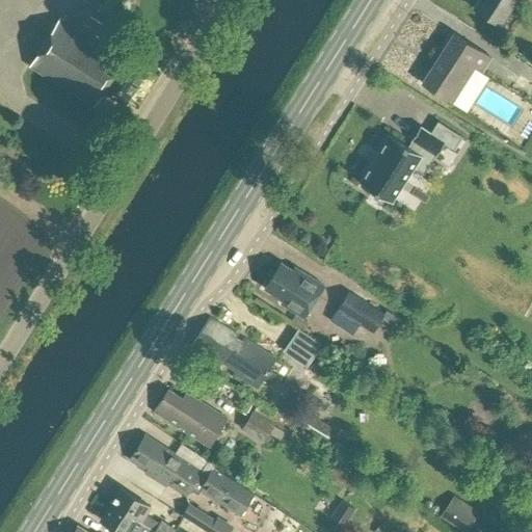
[(501,26),(516,0),(477,0),(473,8),(501,26)]
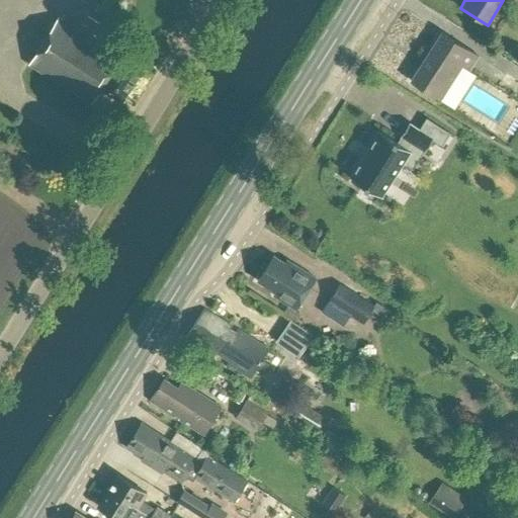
[(106,48),(58,16),(28,64),(91,103),(101,88),(121,100),(145,64),(123,50),(122,51),(109,42),(106,48)]
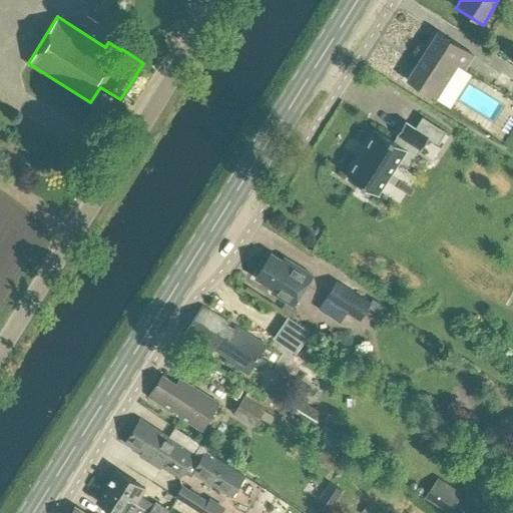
[(464,69),(473,55),(437,32),(406,80),(435,98),(457,64),(464,69)]
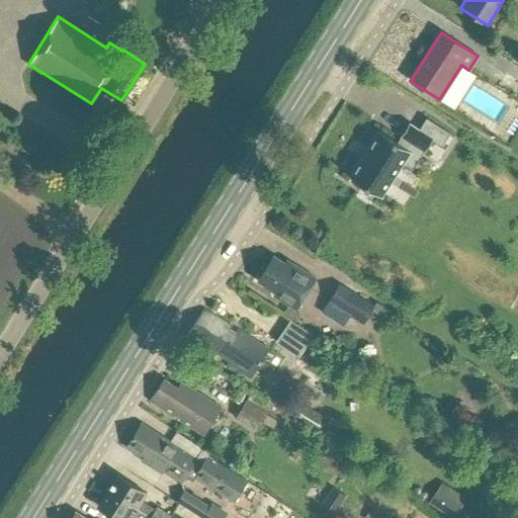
[(471,144),(494,119),(457,87),(435,111),(471,144)]
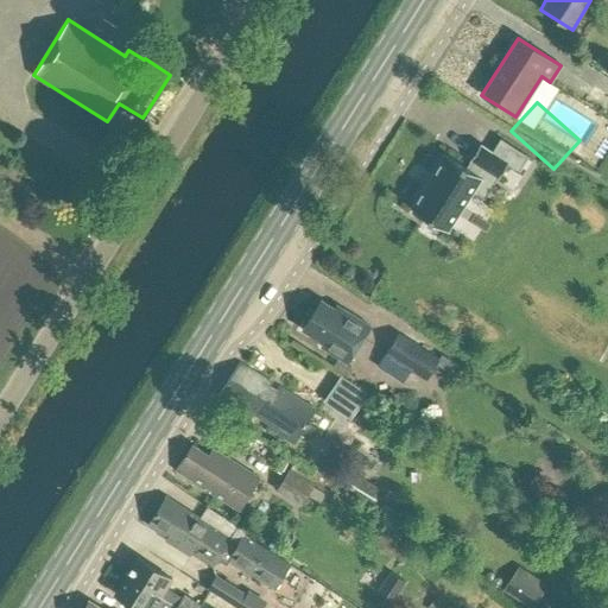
[(527,156),(505,140),(500,138),(495,146),(492,152),(480,144),(466,166),(462,164),(444,152),(444,153),(441,159),(424,185),(411,206),(410,206),(410,207),(448,230),(448,229),(461,208),(481,177),(482,177),(482,176),(479,175),(483,166),(499,176),(507,162),(519,170),(527,156)]
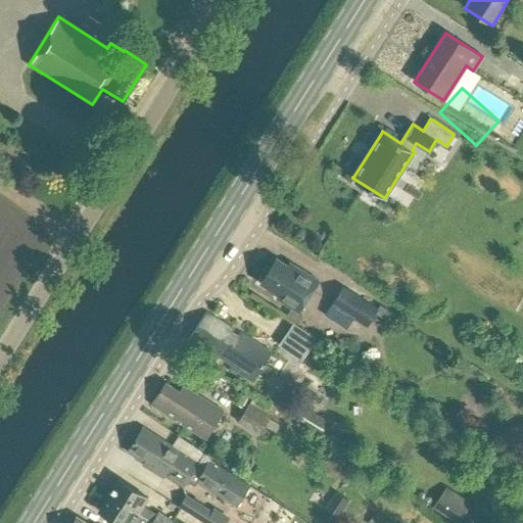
[(295,270),(275,257),(258,283),(278,295),(276,298),(297,312),(318,279),(297,267),(295,270)]
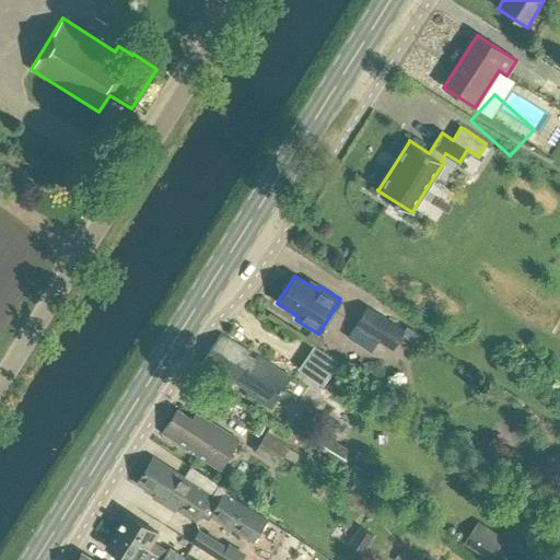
[(394,349),(405,329),(366,306),(354,325),(394,349)]
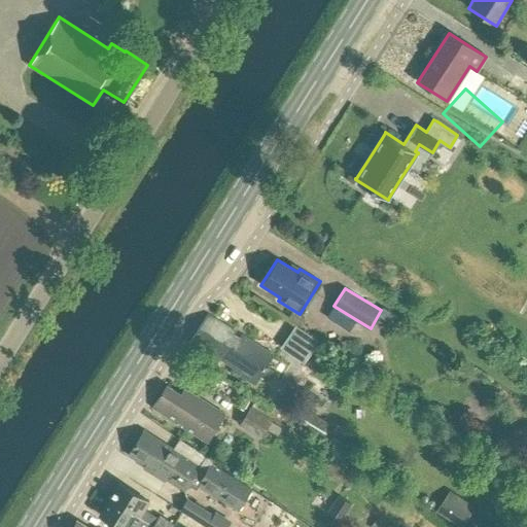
[(234,375),(253,387),(274,355),(245,337),(241,342),(236,338),(239,334),(207,314),(188,345),(206,356),(208,352),(237,371),(234,375)]
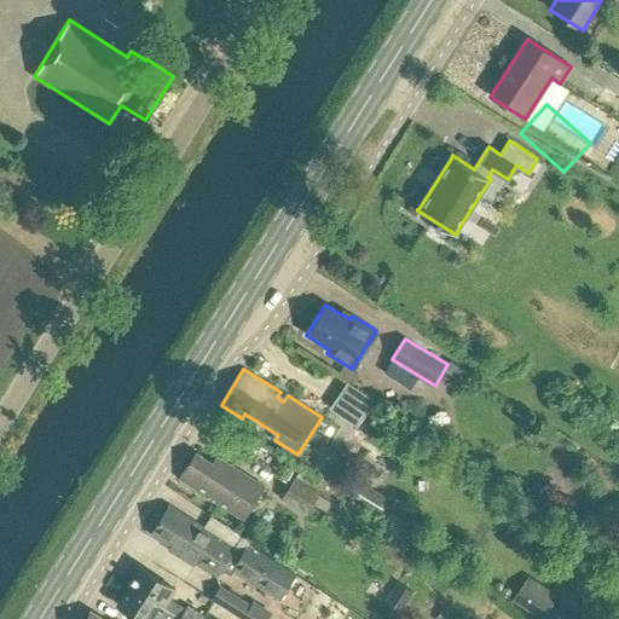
[(212,463),(195,452),(178,479),(246,522),(266,486),(218,456),(212,463)]
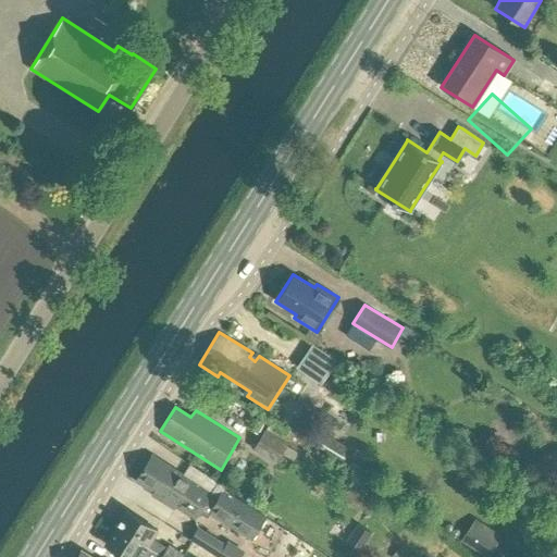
[(279,461),(289,443),(264,428),(254,446),(279,461)]
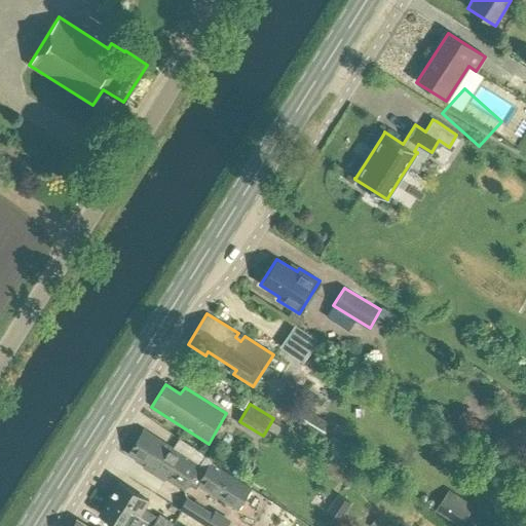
[(322,439),(331,423),(305,409),(296,423),(322,439)]
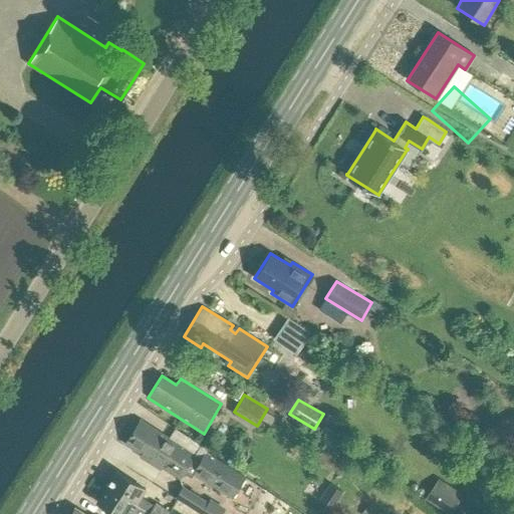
[(207,452),(202,460),(140,421),(124,444),(152,460),(149,464),(160,471),(163,467),(179,478),(183,472),(191,477),(193,474),(232,498),(246,476),(207,452)]
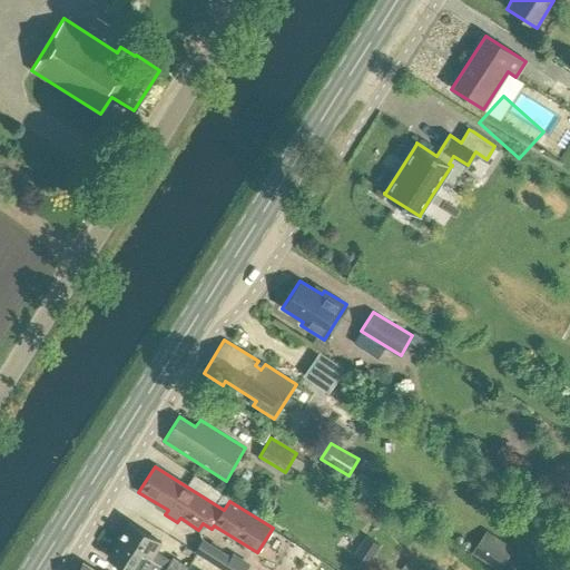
[(119,538),(168,569),(188,569),(190,568),(175,558),(173,561),(157,551),(161,543),(128,522),(119,538)]
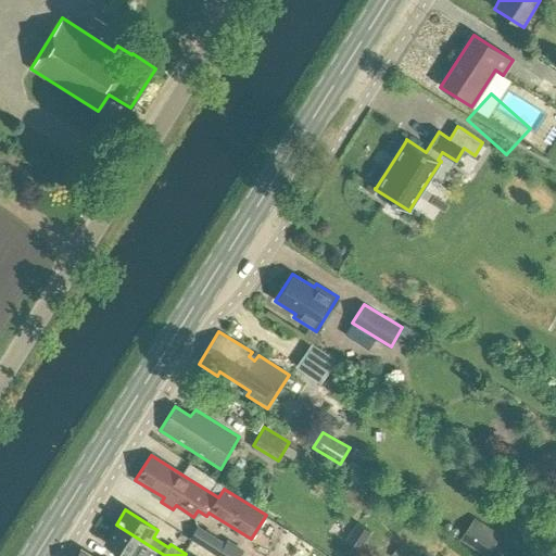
[(472,517),(460,534),(487,552),(498,534),(472,517)]
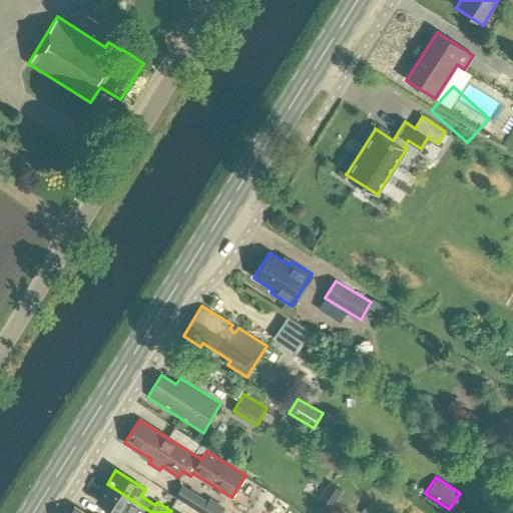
[(319,498),(332,507),(343,489),(331,481),(319,498)]
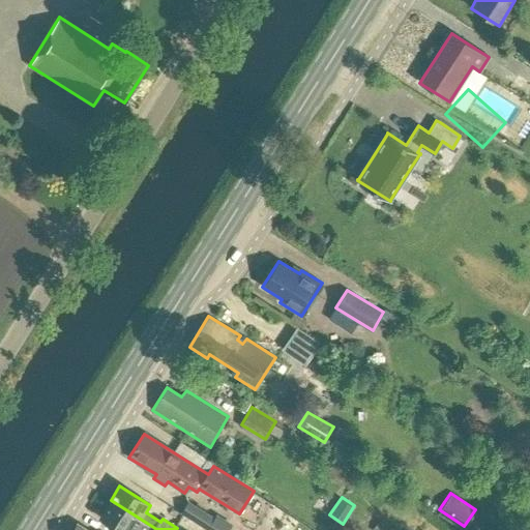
[(156,529),(111,500),(99,517),(120,529),(156,529)]
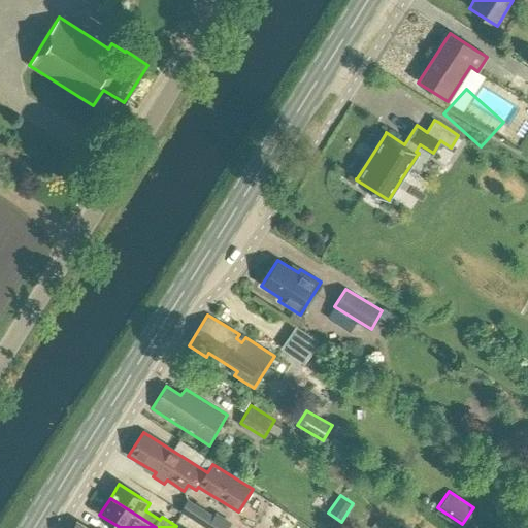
[(207,527),(215,515),(189,498),(180,509),(207,527)]
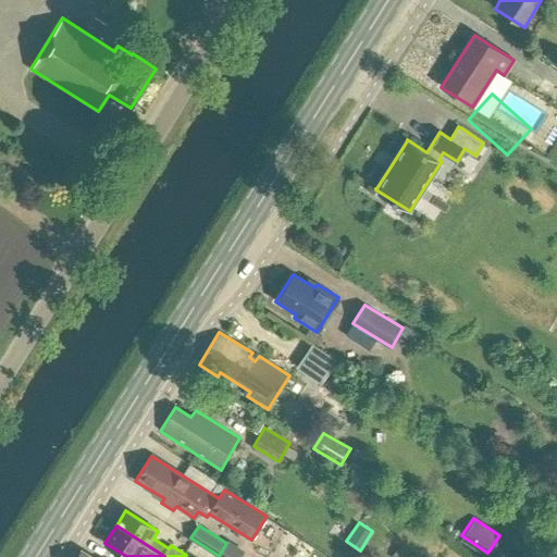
[(392,556),(409,556),(412,554),(397,544),(390,556),(392,556)]
